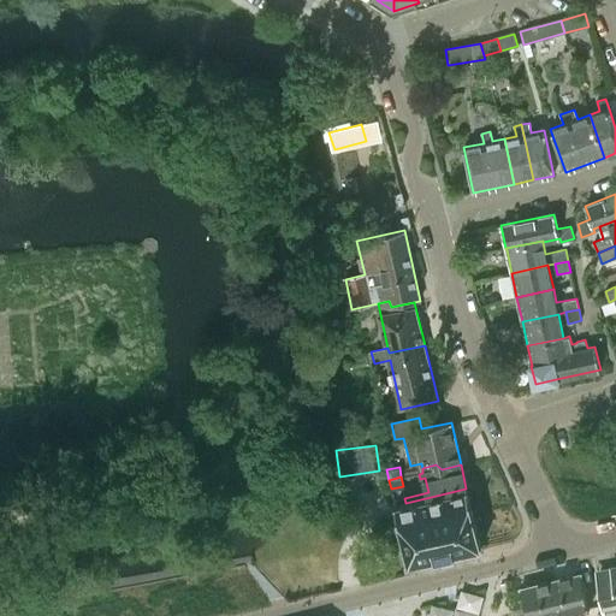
[(466,489),(406,503),(396,504),(400,525),(386,527),(392,554),(406,551),(409,564),(481,548),(468,489),(466,489)]
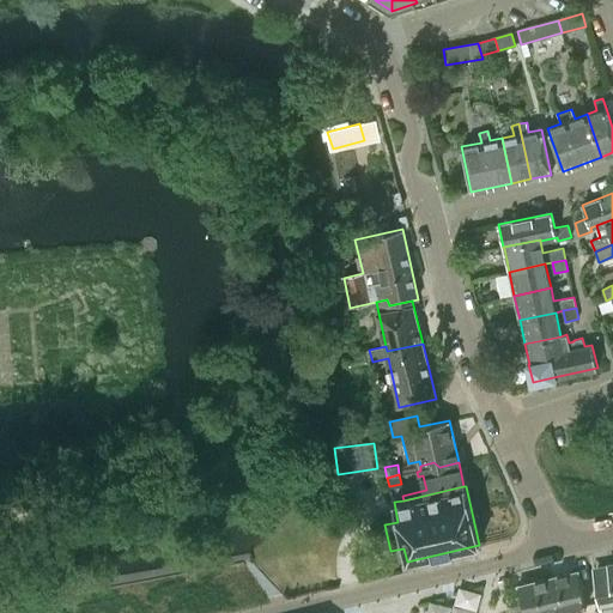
[(596,572),(594,572),(595,575),(598,586),(601,606),(612,602),(612,562),(610,563),(608,563),(610,570),(596,572)]
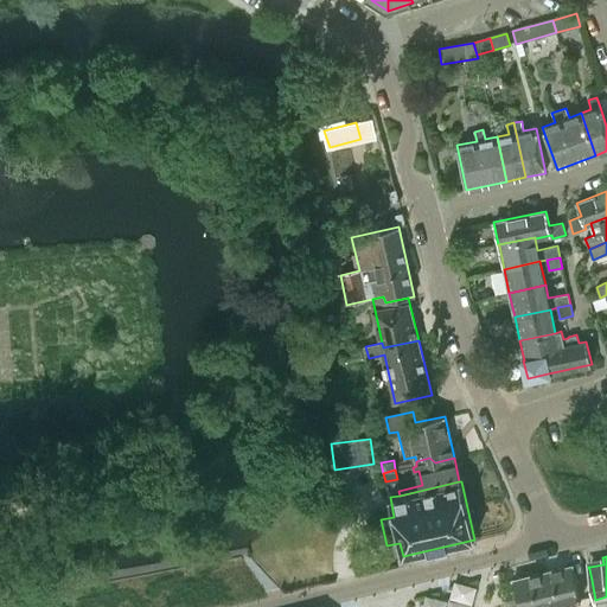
[(572,564),(544,570),(554,606),(581,599),(572,564)]
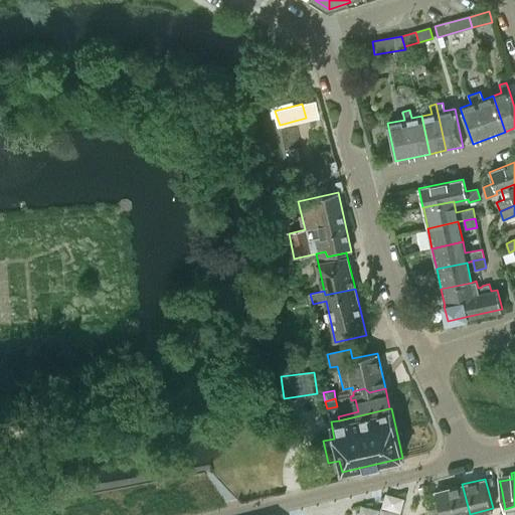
[(464,514),(470,514),(462,484),(435,491),(438,500),(431,502),(434,514),(464,514)]
